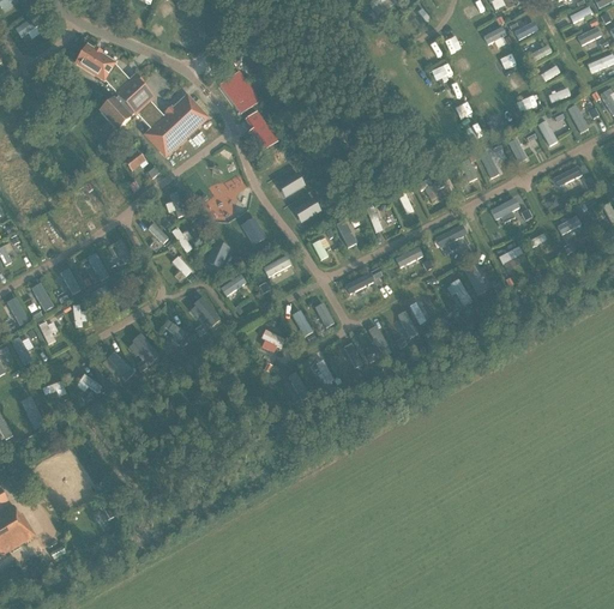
[(527,14),(513,18),(515,28),(529,24),(527,14)]
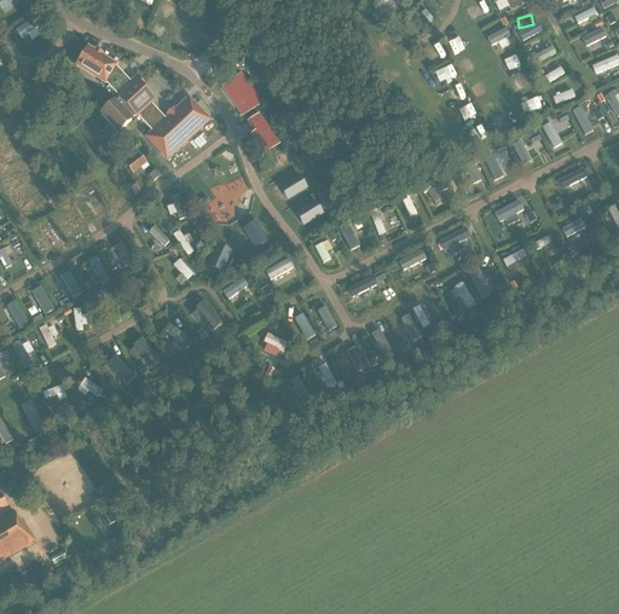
[(24,23),(30,35),(42,29),(38,17),(24,23)]
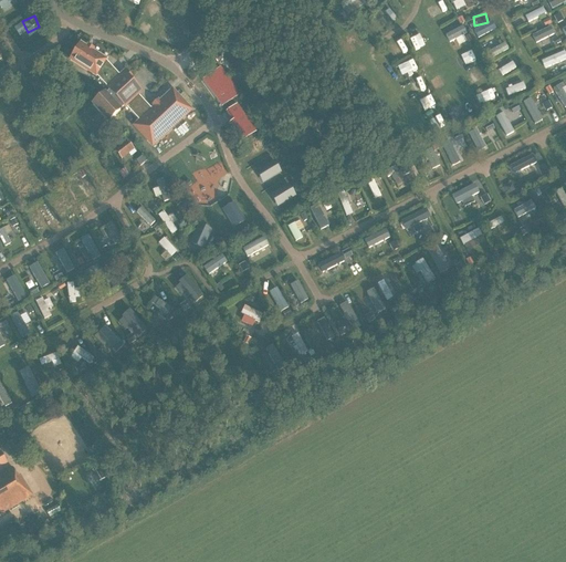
[(554,30),(557,29),(554,21),(533,31),(540,45),(557,38),(554,30)]
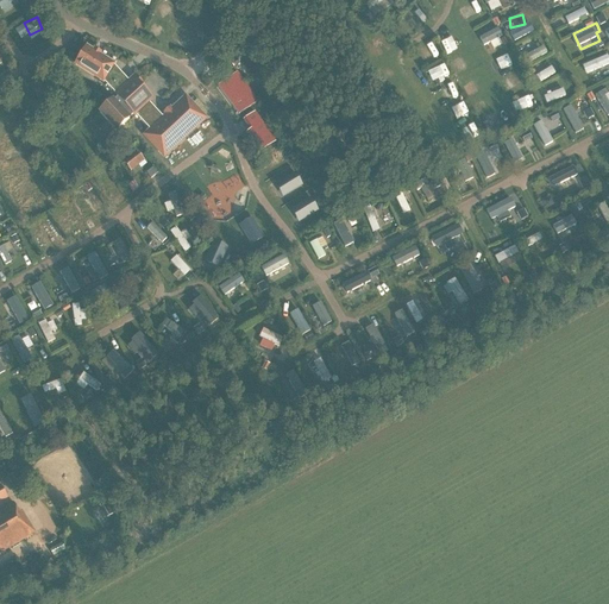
[(491,42),(494,46),(502,42),(498,35),(502,32),(497,24),(479,35),(485,45),(491,42)]
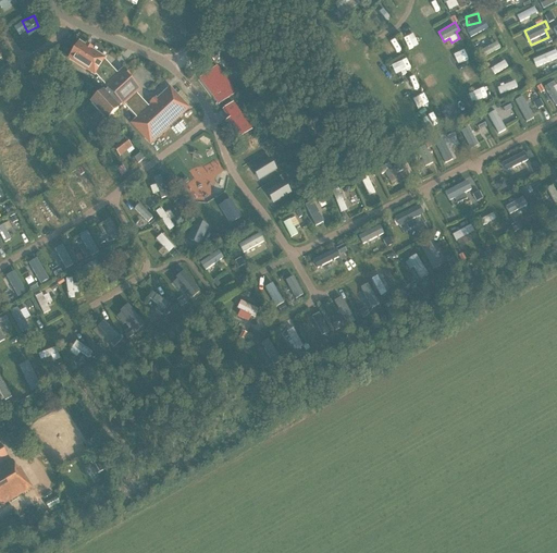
[(497,38),(479,48),(484,56),(499,47),(498,45),(499,44),(497,38)]
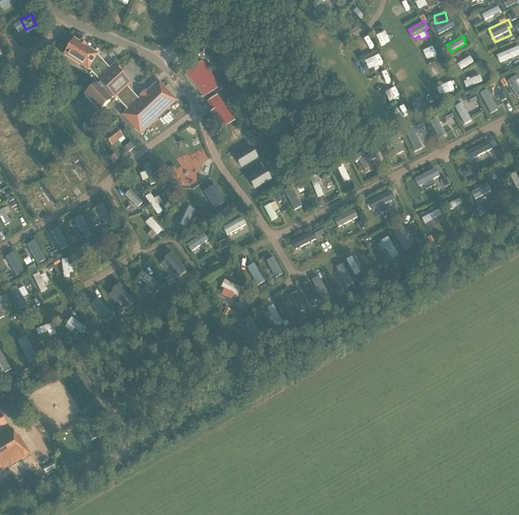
[(109,66),(97,52),(73,37),(64,51),(88,67),(88,66),(99,78),(84,92),(98,107),(115,93),(128,107),(123,113),(139,130),(174,97),(158,79),(139,97),(127,83),(110,65),(109,66)]
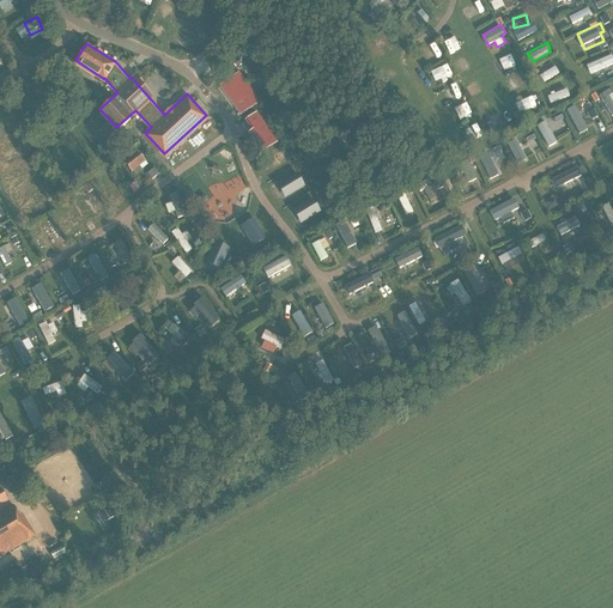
[(612,62),(612,55),(611,50),(586,62),(590,73),(612,62)]
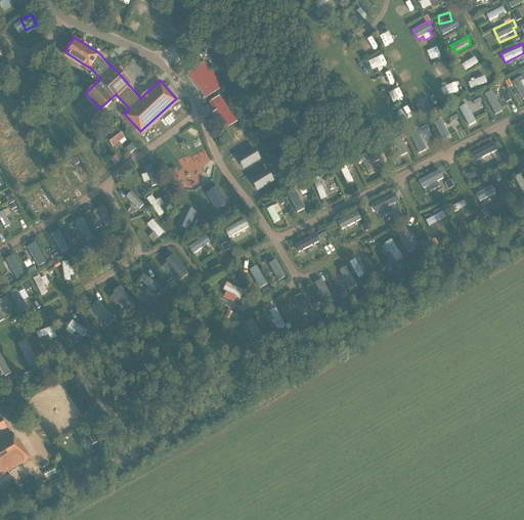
[(384,51),(377,54),(383,67),(389,63),(384,51)]
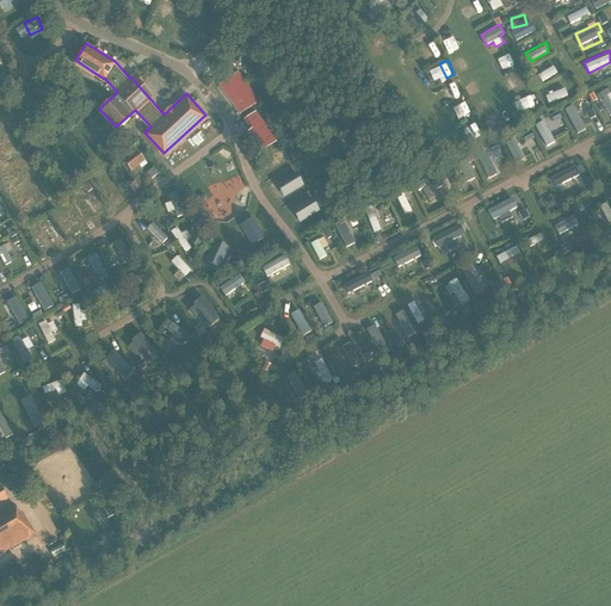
[(251,103),(258,96),(238,67),(229,74),(217,82),(239,111),(251,103)]
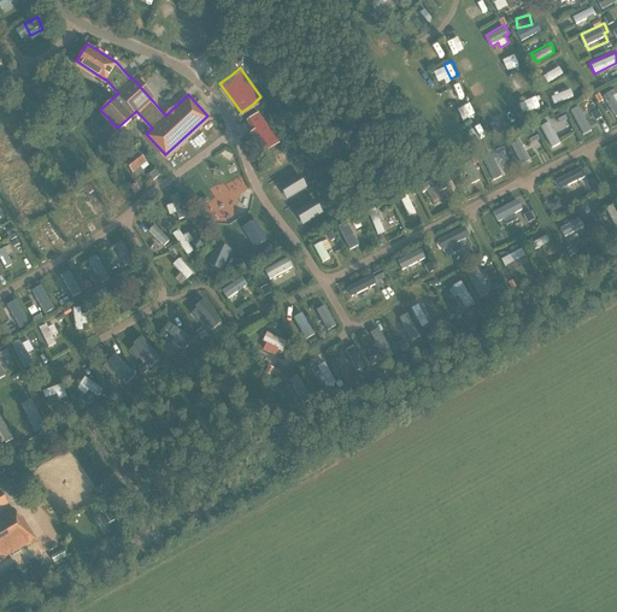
[(556,92),(569,87),(566,81),(553,86),(556,92)]
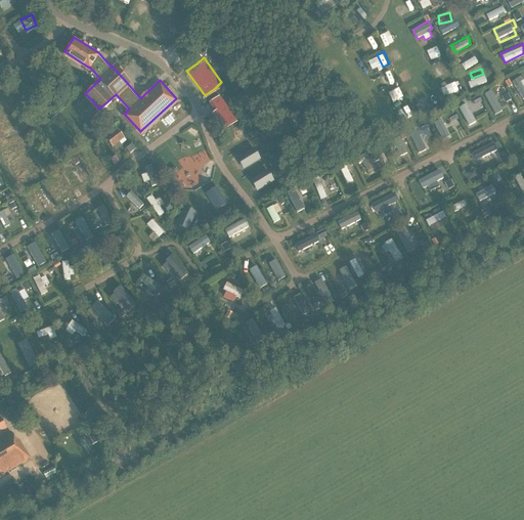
[(468,81),(471,88),(487,80),(484,74),(468,81)]
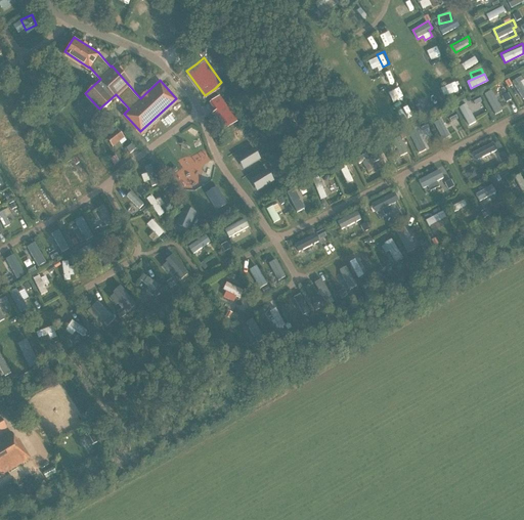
[(523,79),(522,75),(511,80),(521,99),(523,97),(523,79)]
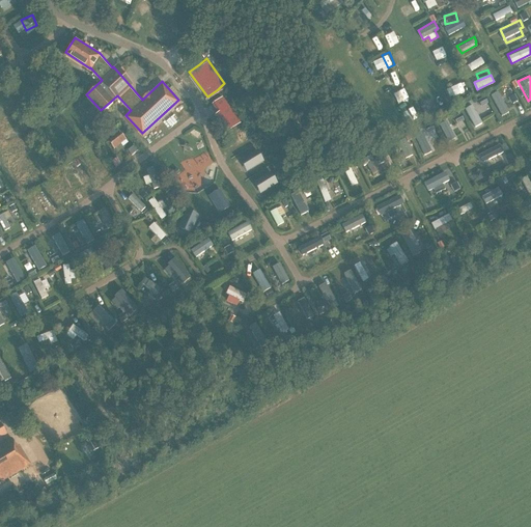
[(502,109),(509,106),(501,87),(495,90),(502,109)]
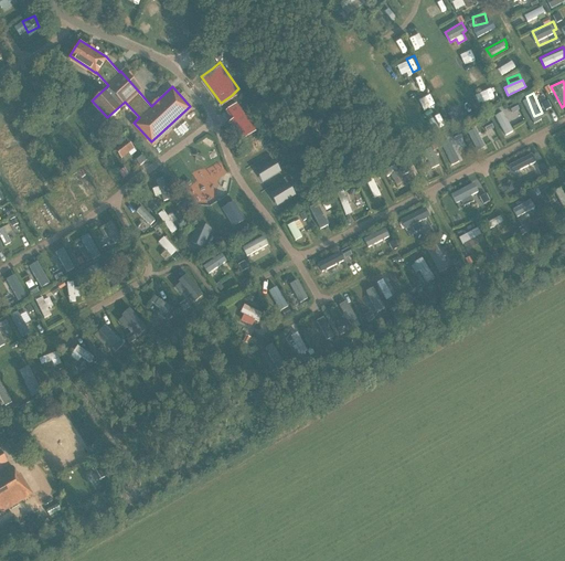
[(224,123),(237,141),(256,127),(236,101),(225,108),(232,117),(224,123)]
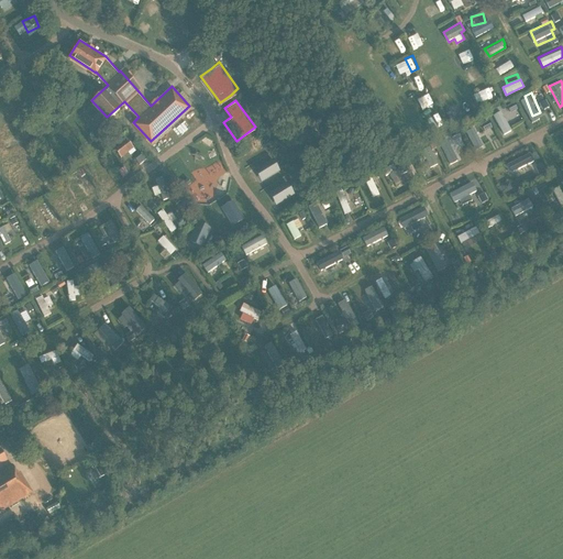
[(504,134),(511,131),(503,108),(494,111),(504,134)]
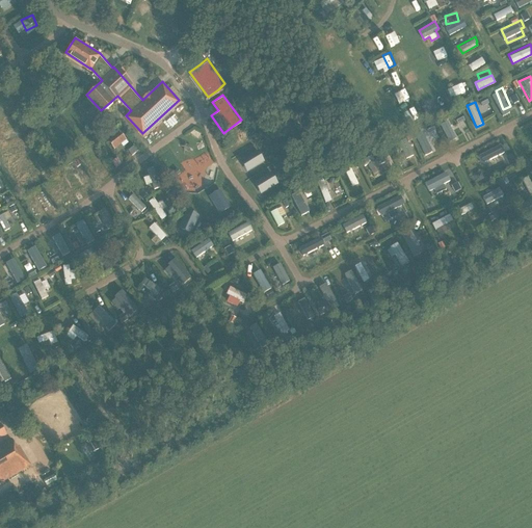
[(0,129),(2,133),(19,126),(16,117),(0,124),(0,129)]
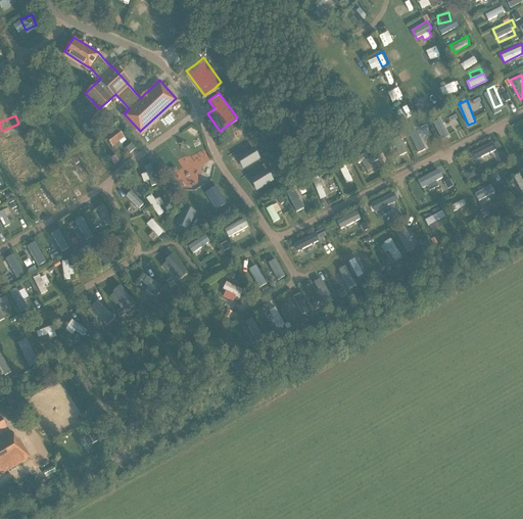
[(433,119),(440,133),(447,130),(440,115),(433,119)]
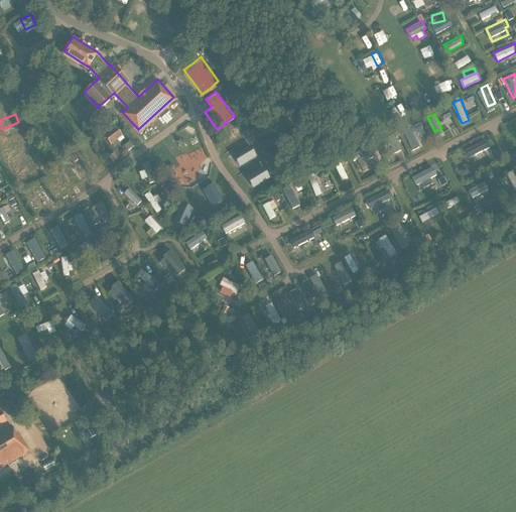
[(448,116),(443,120),(452,129),(457,125),(448,116)]
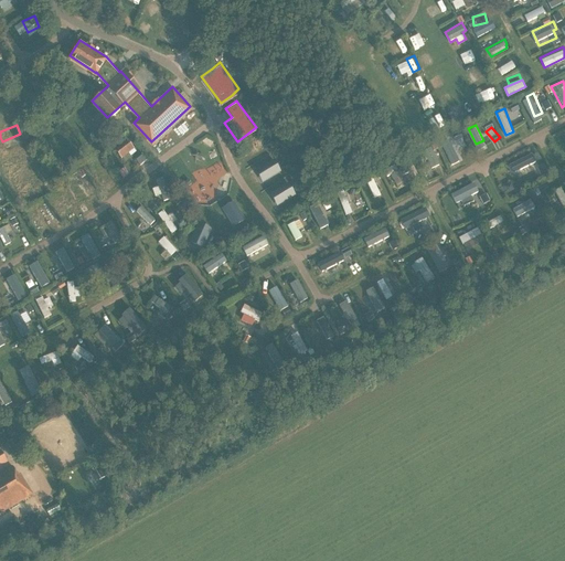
[(121,155),(128,150),(130,152),(136,149),(125,135),(120,139),(121,141),(115,146),(121,155)]
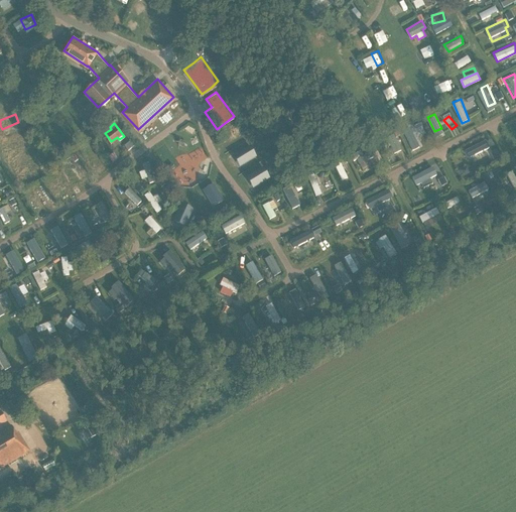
[(406,128),(414,145),(420,143),(417,136),(422,134),(417,123),(406,128)]
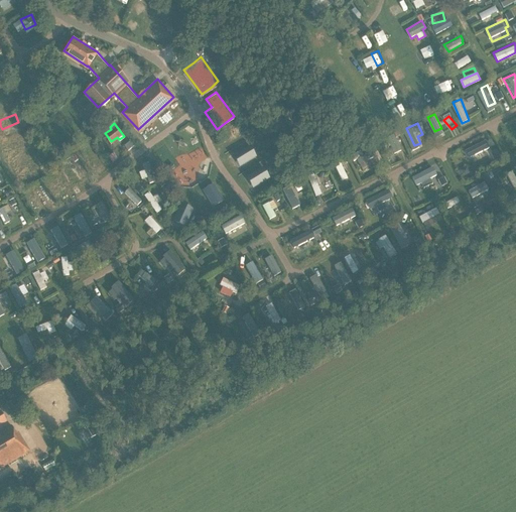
[(389,137),(395,146),(400,144),(394,134),(389,137)]
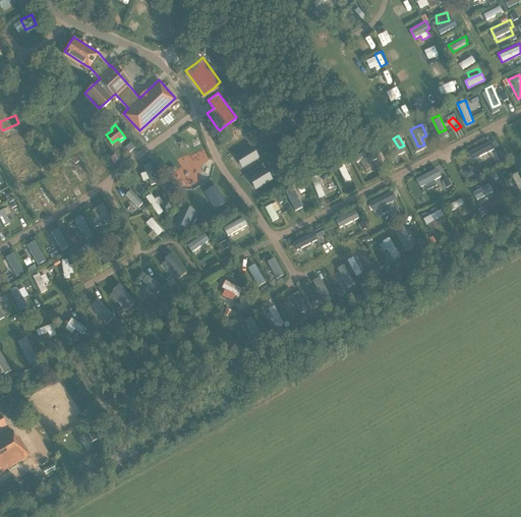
[(494,139),(488,141),(496,156),(501,153),(494,139)]
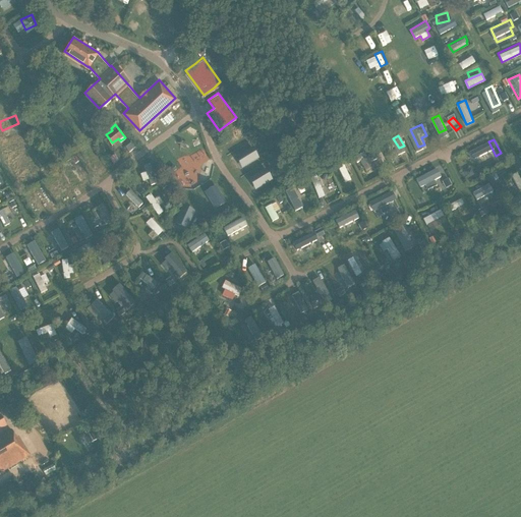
[(132,140),(126,146),(130,150),(136,145),(132,140)]
